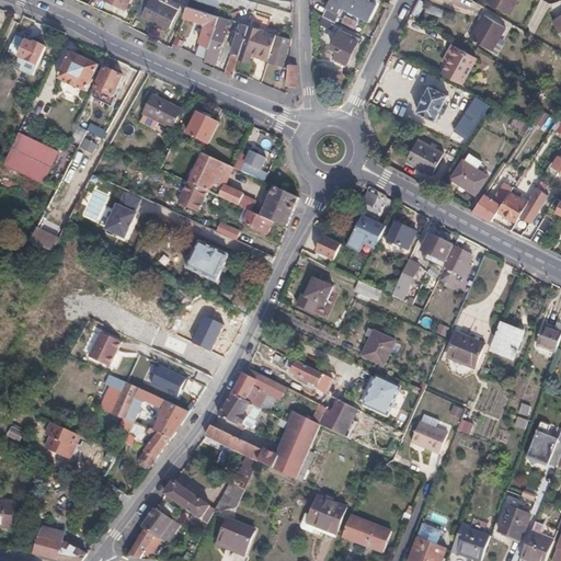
[(179,11),(153,0),(149,0),(142,15),(170,29),(179,11)]
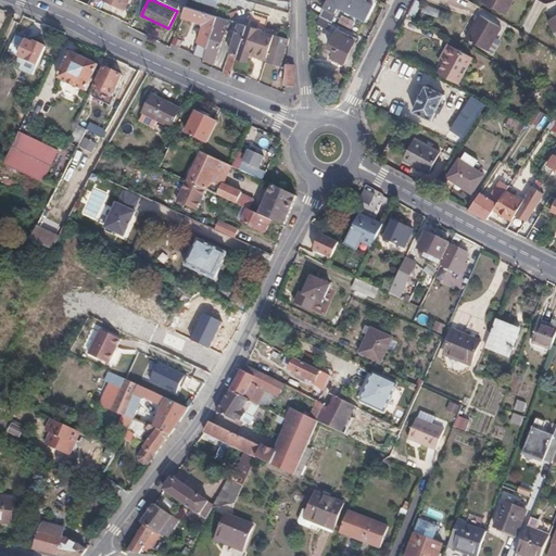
[(327,0),(319,16),(332,23),(340,7),(365,21),(374,5),(363,0),(327,0)]
